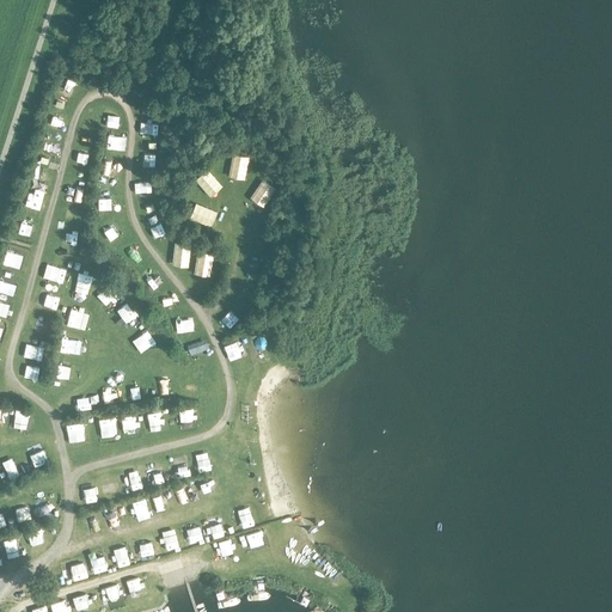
[(85,127),(83,139),(95,141),(97,129),(85,127)]
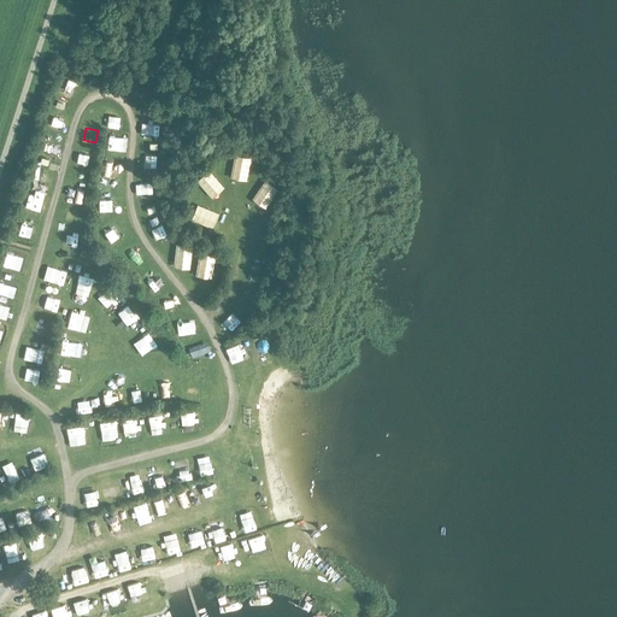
[(219,159),(206,162),(209,172),(221,169),(219,159)]
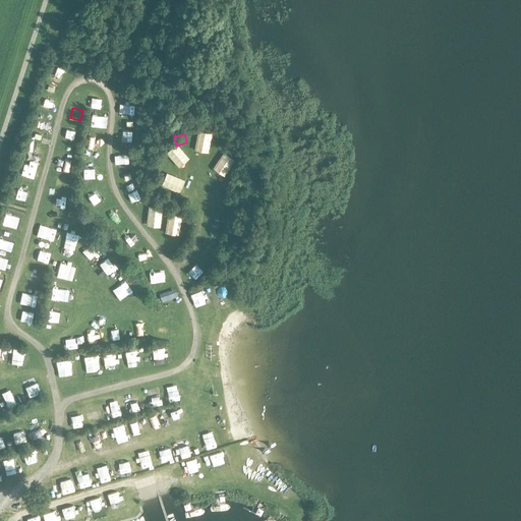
[(23,175),(36,177),(38,166),(25,164),(23,175)]
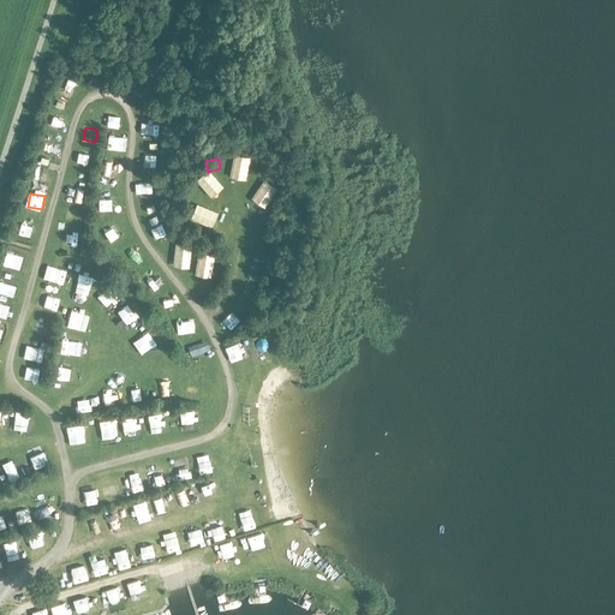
[(113,240),(123,233),(114,222),(105,230),(113,240)]
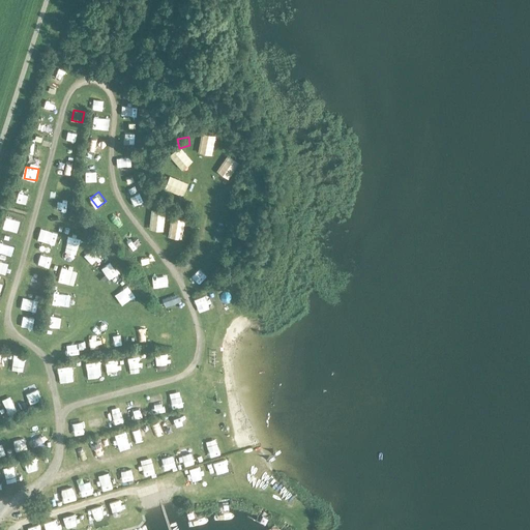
[(134,203),(142,201),(140,192),(131,194),(134,203)]
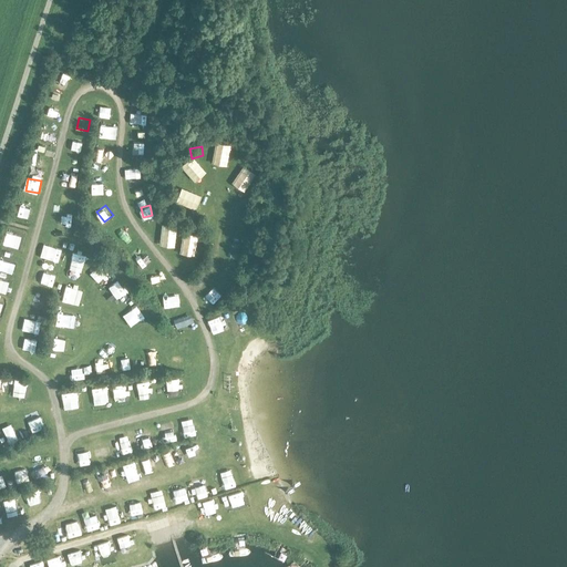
[(65,214),(65,225),(78,224),(78,213),(65,214)]
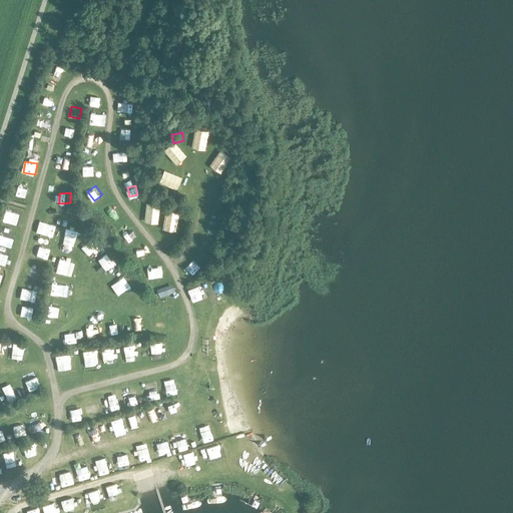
[(140,208),(150,214),(155,206),(145,200),(140,208)]
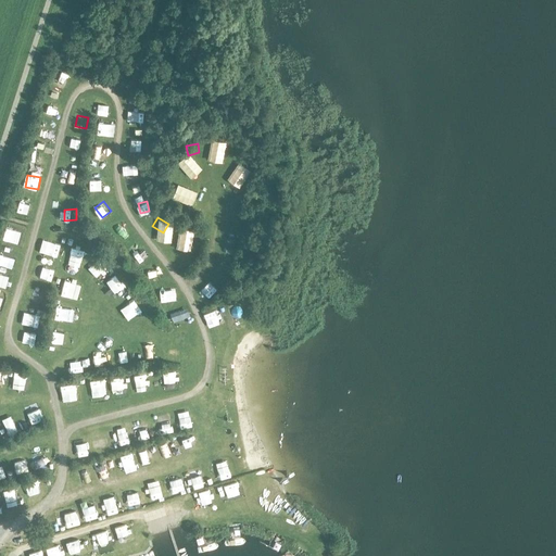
[(115,226),(121,237),(128,232),(123,222),(115,226)]
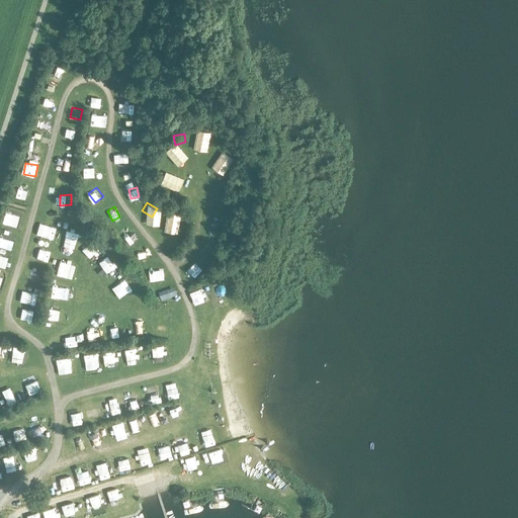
[(199,232),(213,236),(218,225),(203,220),(199,232)]
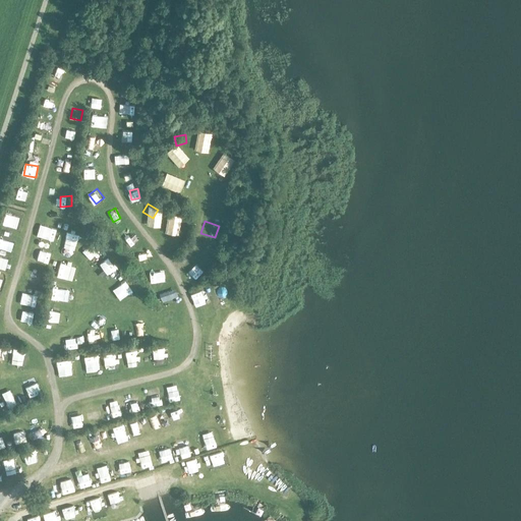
[(156,274),(150,281),(156,287),(162,279),(156,274)]
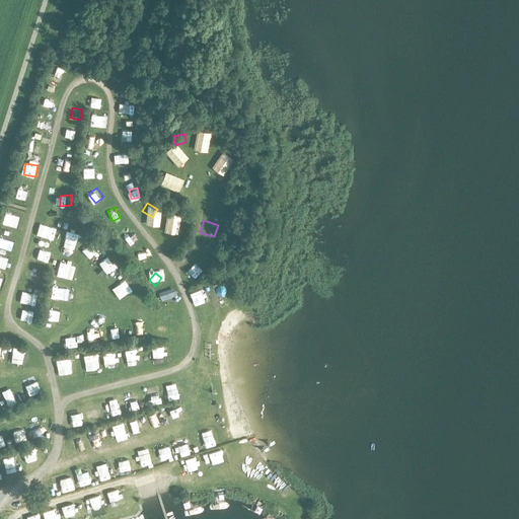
[(196,284),(187,287),(191,297),(199,294),(196,284)]
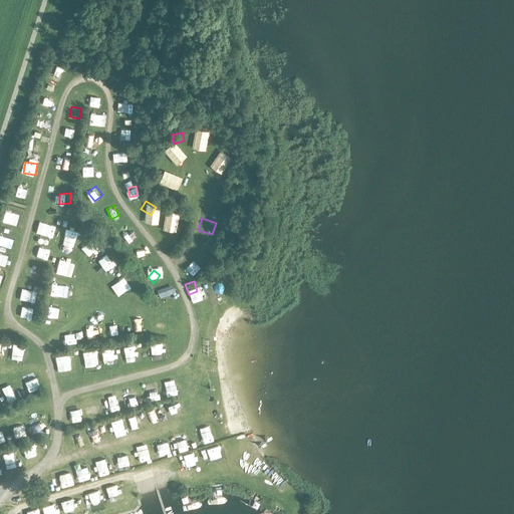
[(78,283),(75,292),(88,297),(91,288),(78,283)]
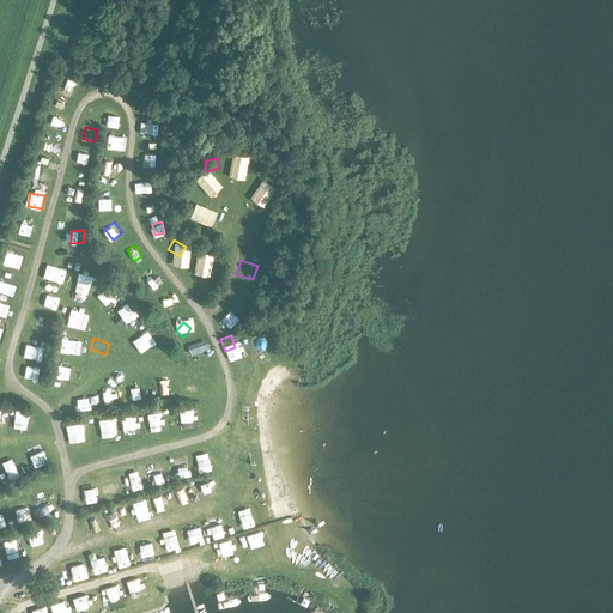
[(126,362),(128,350),(117,346),(114,358),(126,362)]
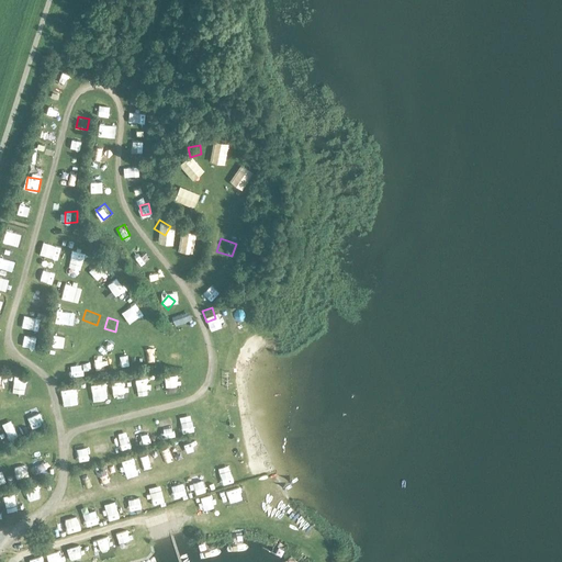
[(68,335),(69,322),(56,322),(55,335),(68,335)]
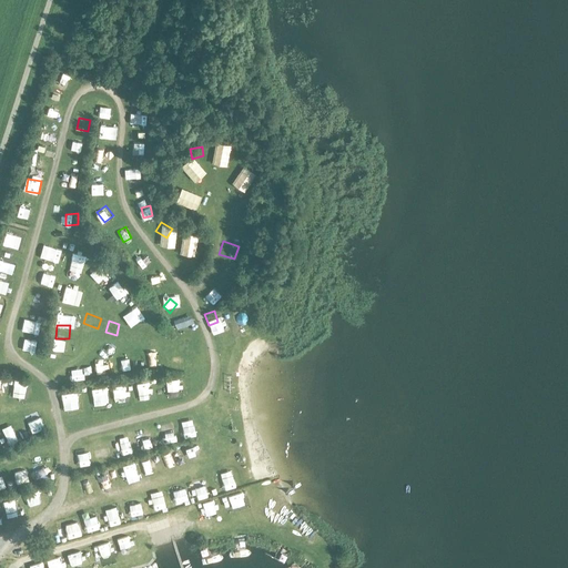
[(137,343),(140,332),(130,330),(127,341),(137,343)]
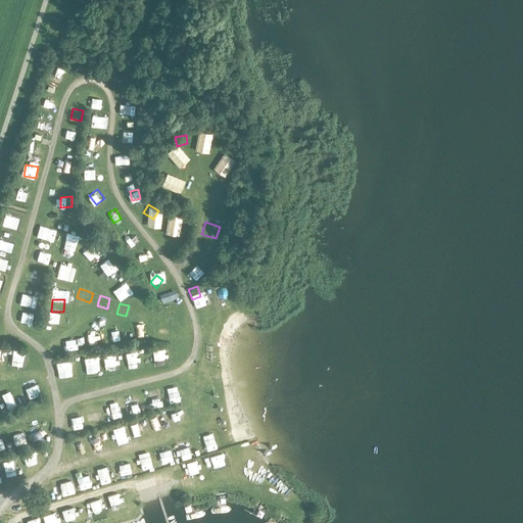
[(163,304),(161,318),(173,320),(175,306),(163,304)]
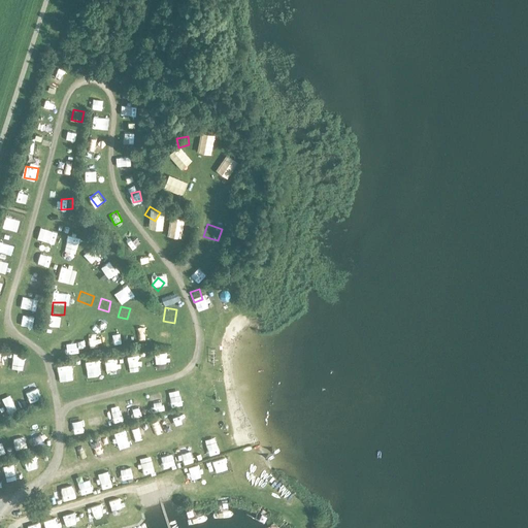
[(139,325),(152,325),(151,310),(139,310),(139,325)]
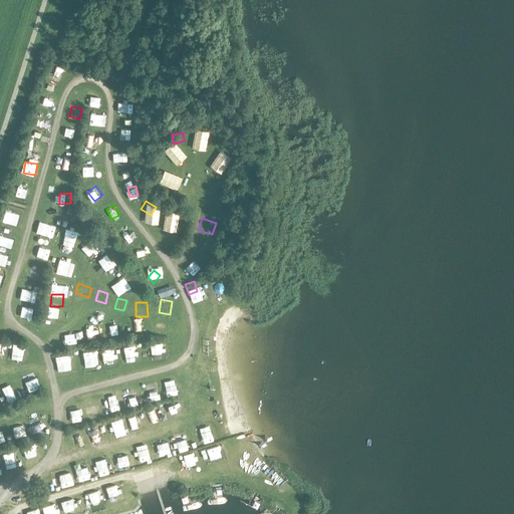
[(46,326),(58,326),(58,313),(46,313),(46,326)]
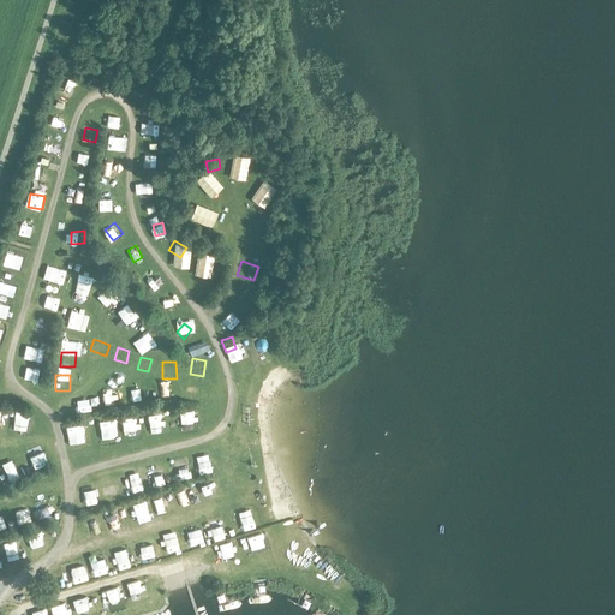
[(19,428),(33,428),(33,410),(21,410),(19,428)]
